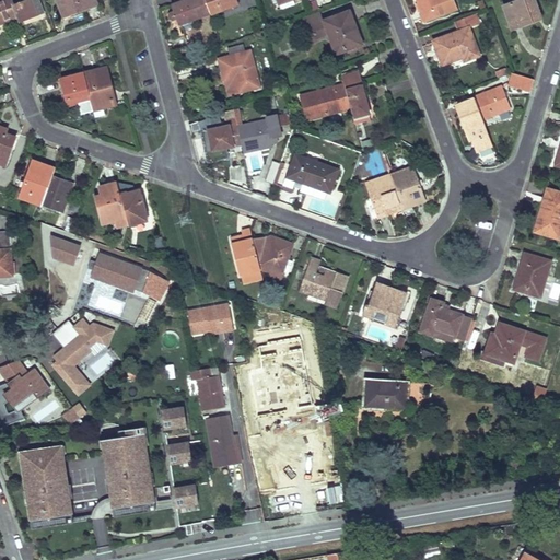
[(11,0),(0,0),(0,23),(18,18),(19,22),(36,15),(30,0),(27,0),(13,6),(11,0)]
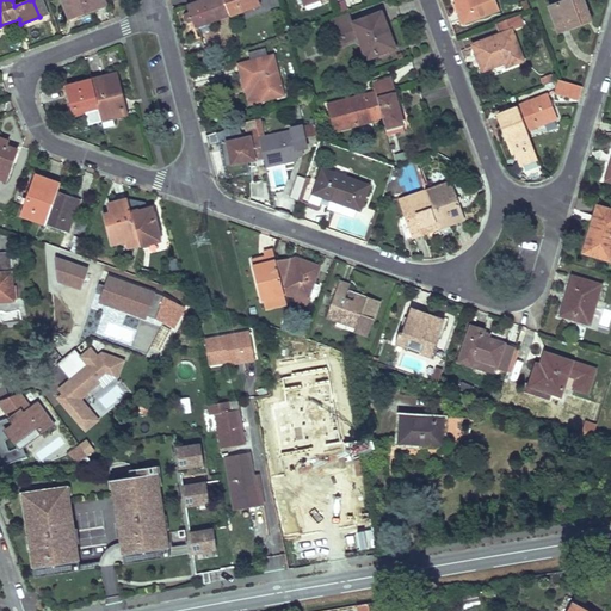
[(61,0),(69,20),(75,18),(69,0),(61,0)]
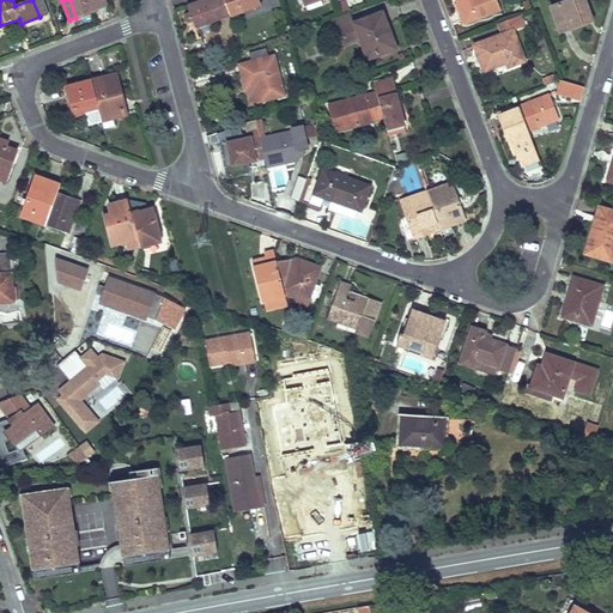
[(70,0),(76,18),(107,6),(104,0),(70,0)]
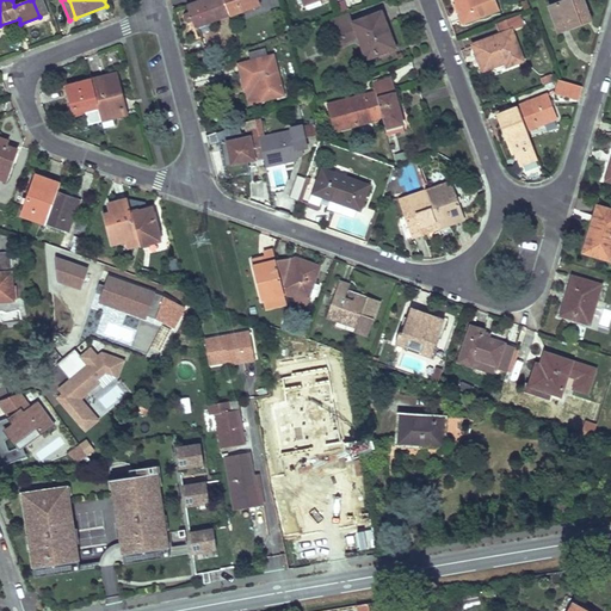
[(223,0),(197,0),(186,4),(190,14),(193,23),(196,29),(230,16),(223,0)]
